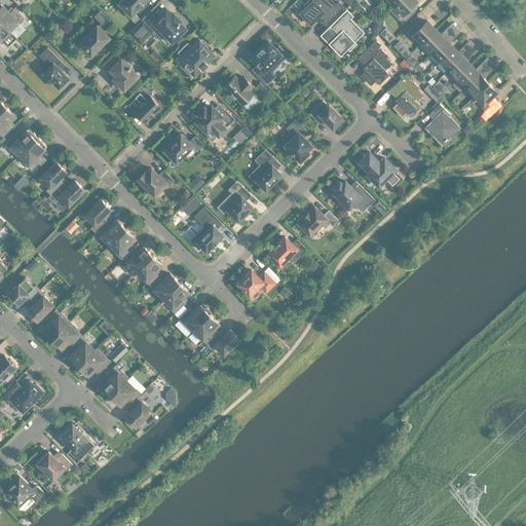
[(121,0),(119,3),(132,15),(139,8),(144,4),(143,3),(146,0),(121,0)]
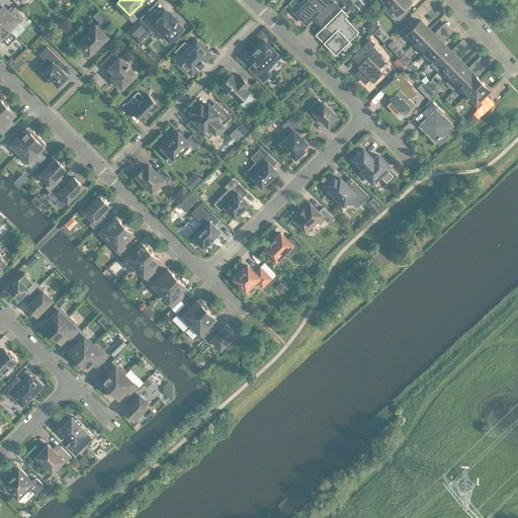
[(329,4),(325,0),(310,0),(311,1),(310,2),(307,0),(304,0),(299,4),(303,6),(295,13),(306,23),(314,16),(317,19),(316,19),(321,24),(339,7),(334,2),(330,6),(328,5),(329,4)]
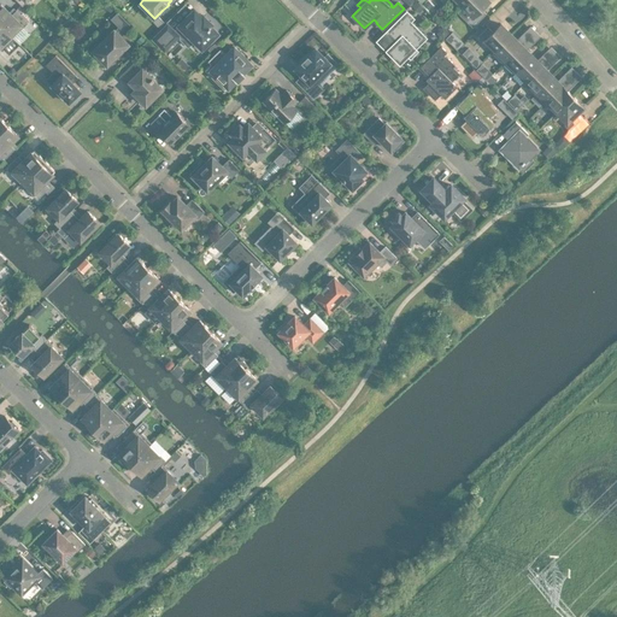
[(428,0),(423,5),(428,11),(433,5),(428,0)]
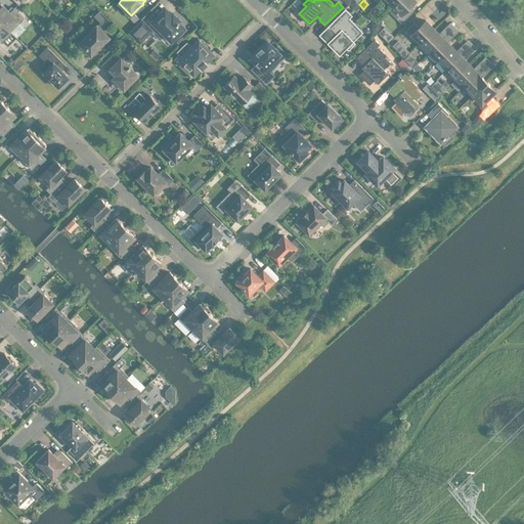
[(413,0),(397,0),(393,5),(401,13),(399,16),(403,20),(412,11),(408,7),(415,1),(413,0)]
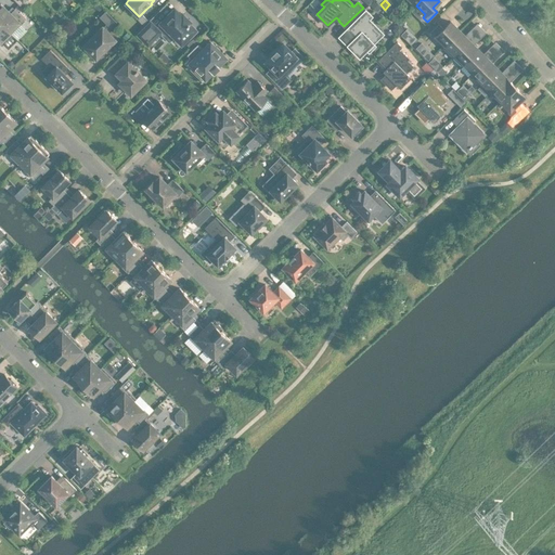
[(374,1),(370,5),(376,12),(381,8),(374,1)]
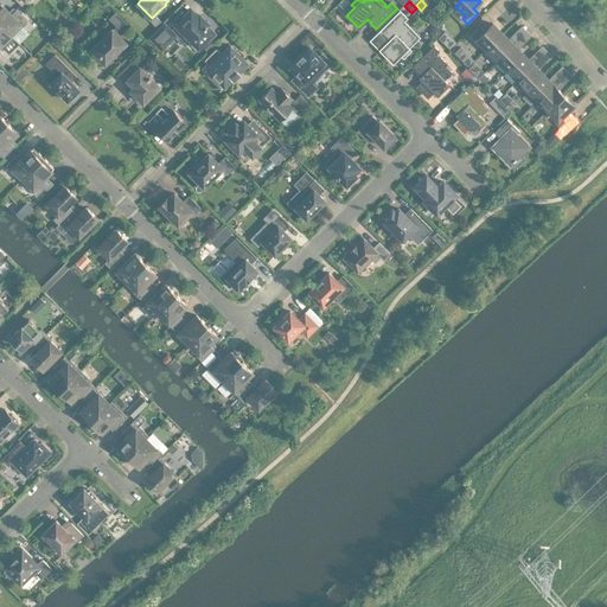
[(0,5),(0,4),(0,24),(12,37),(29,21),(16,10),(11,14),(0,5)]
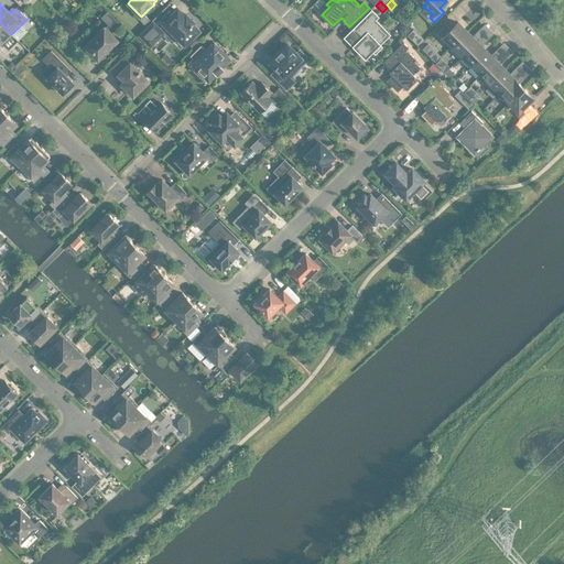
[(140,35),(150,45),(164,32),(166,34),(165,35),(172,43),(177,36),(185,44),(192,38),(193,39),(201,32),(193,24),(192,23),(193,22),(191,20),(190,21),(187,18),(188,17),(186,14),(185,15),(177,9),(163,23),(164,23),(160,29),(153,22),(140,35)]
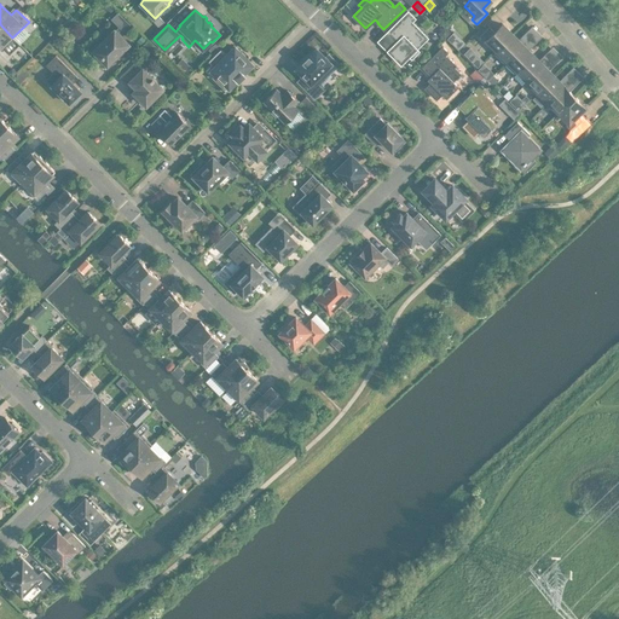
[(408,12),(387,33),(393,39),(394,39),(398,41),(388,51),(401,64),(409,56),(411,58),(418,51),(415,47),(416,46),(417,47),(427,39),(412,24),(411,25),(410,23),(415,18),(408,12)]
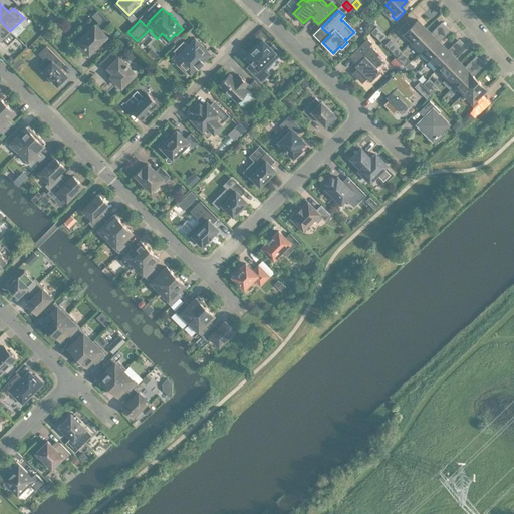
[(102,26),(107,21),(97,11),(92,16),(98,22),(95,25),(78,42),(89,53),(106,36),(98,29),(102,25),(102,26)]
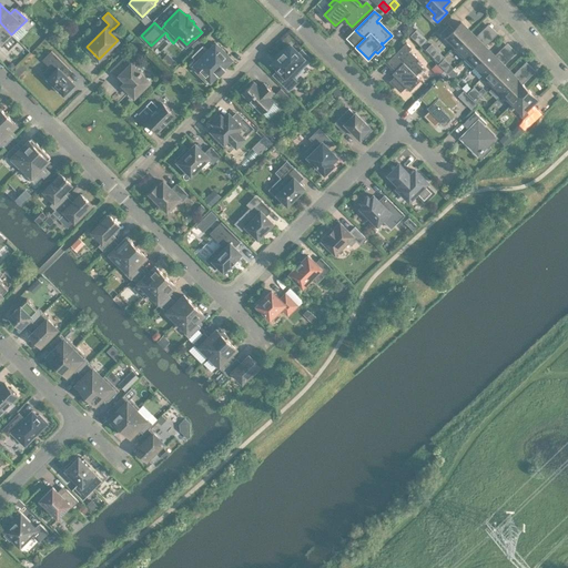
[(145,16),(141,20),(146,27),(152,21),(145,16)]
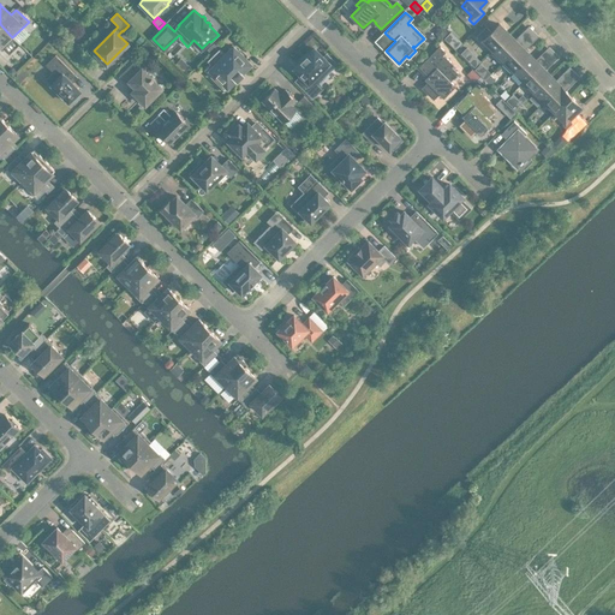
[(0,49),(12,37),(0,24),(0,49)]
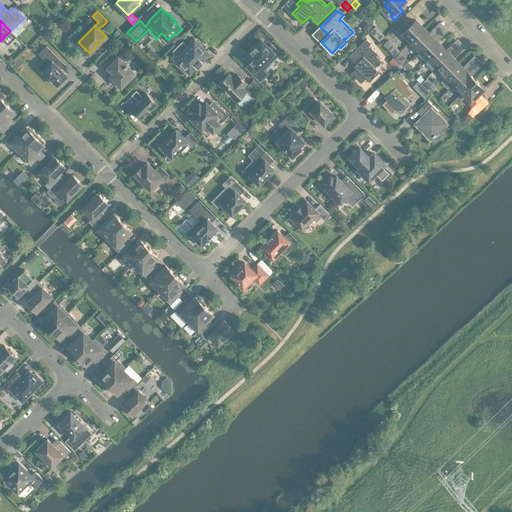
[(403,33),(411,41),(411,42),(424,29),(415,20),(409,27),(404,22),(396,31),(400,36),(403,33)]
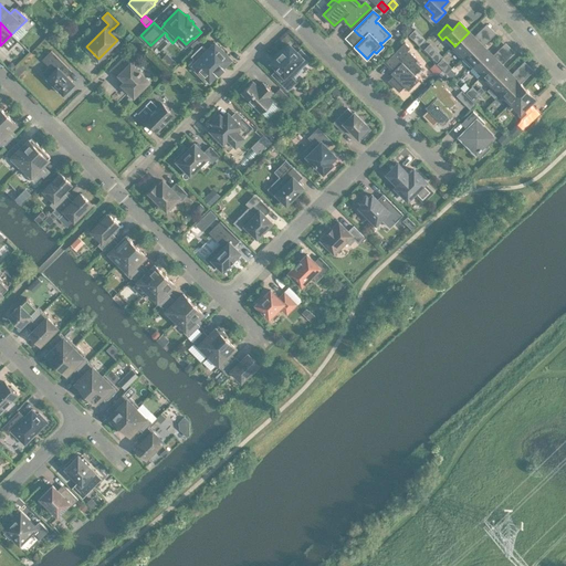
[(451,49),(461,59),(483,37),(480,33),(475,39),(469,32),(454,46),(454,45),(451,49)]
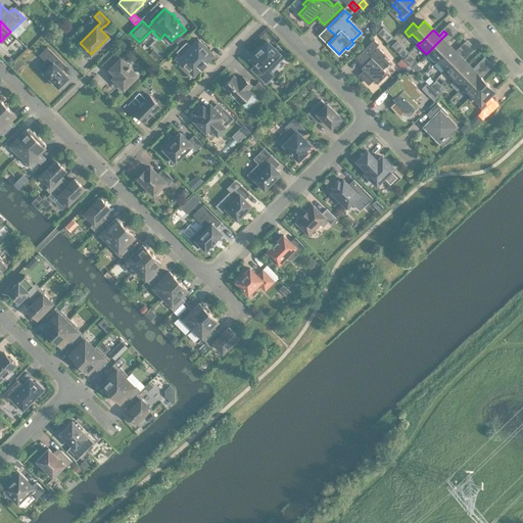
[(390,34),(384,40),(387,42),(392,37),(390,34)]
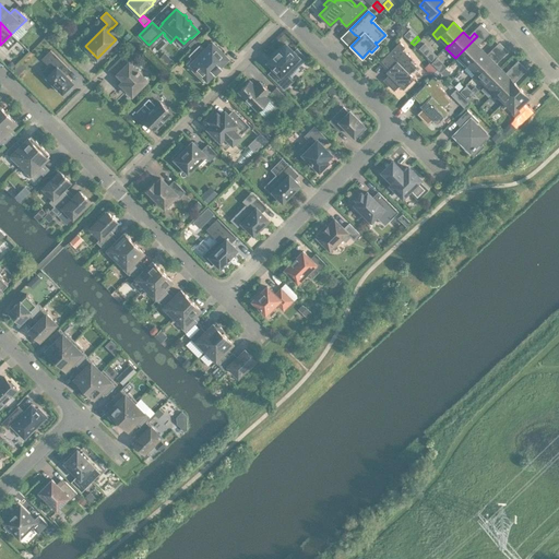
[(465,68),(467,64),(482,50),(475,44),(480,39),(477,36),(455,58),(465,68)]
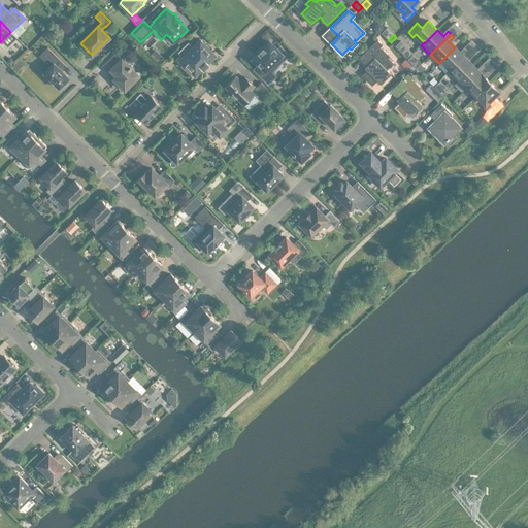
[(132,42),(126,36),(119,43),(125,50),(132,42)]
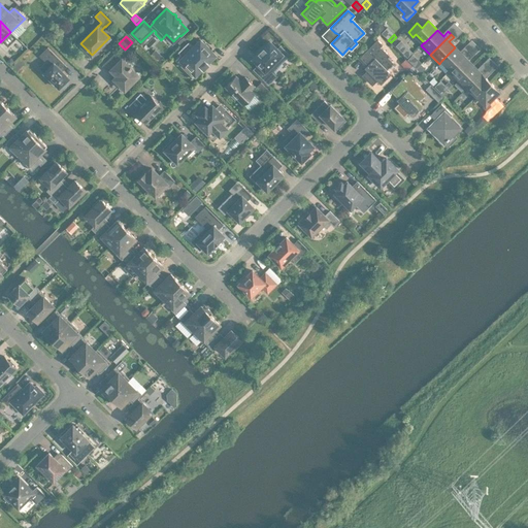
[(188,42),(177,53),(179,55),(174,60),(192,77),(215,55),(200,40),(193,47),(188,42)]
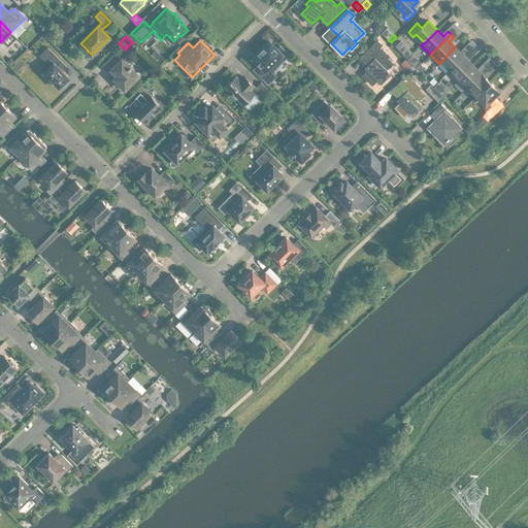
[(377,40),(360,58),(365,63),(365,62),(368,65),(366,67),(369,70),(363,75),(372,85),(377,78),(382,83),(391,74),(387,70),(393,63),(388,58),(390,56),(382,48),(382,50),(380,47),(383,45),(377,40)]
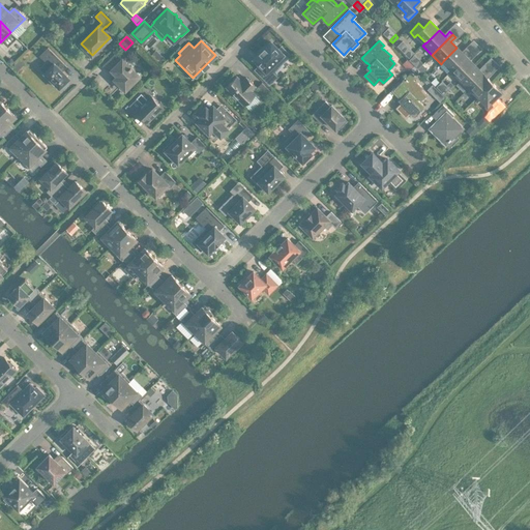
[(257,71),(269,84),(278,76),(270,67),(277,60),(282,64),(290,55),(282,47),(278,50),(271,42),(265,49),(264,48),(260,53),(255,59),(262,66),(257,71)]
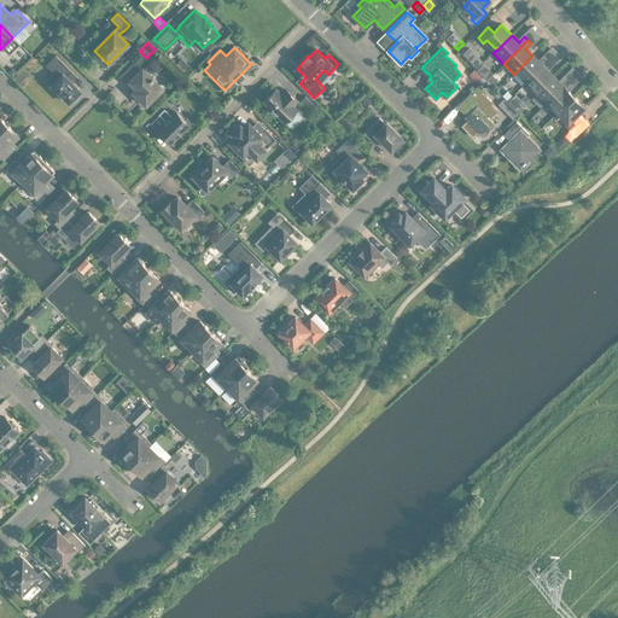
[(76,76),(56,56),(46,65),(58,77),(51,85),(69,103),(81,91),(70,81),(76,76)]
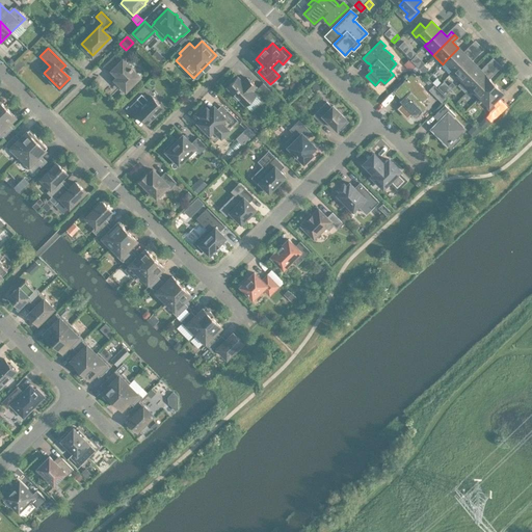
[(410,48),(405,53),(410,58),(416,53),(410,48)]
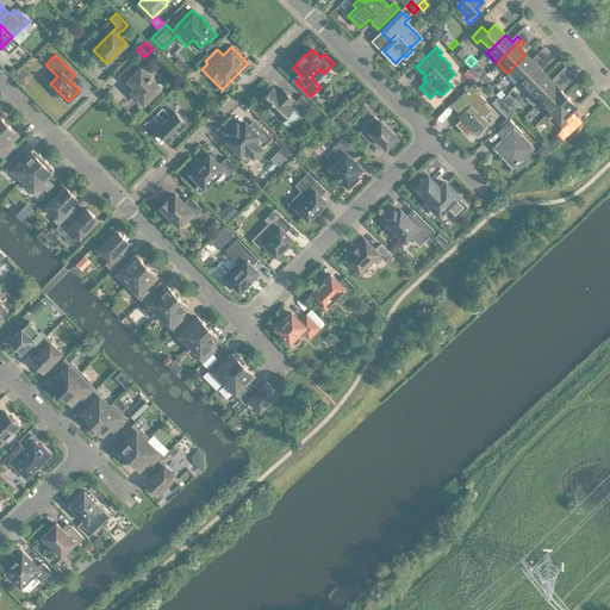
[(510,70),(520,80),(521,80),(541,60),(537,56),(533,62),(526,55),(510,70)]
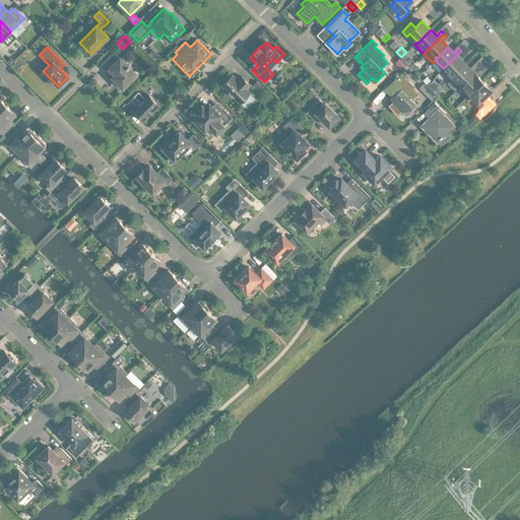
[(117,51),(103,65),(114,76),(113,77),(123,87),(136,74),(129,67),(130,66),(128,65),(127,66),(122,60),(124,58),(117,51)]
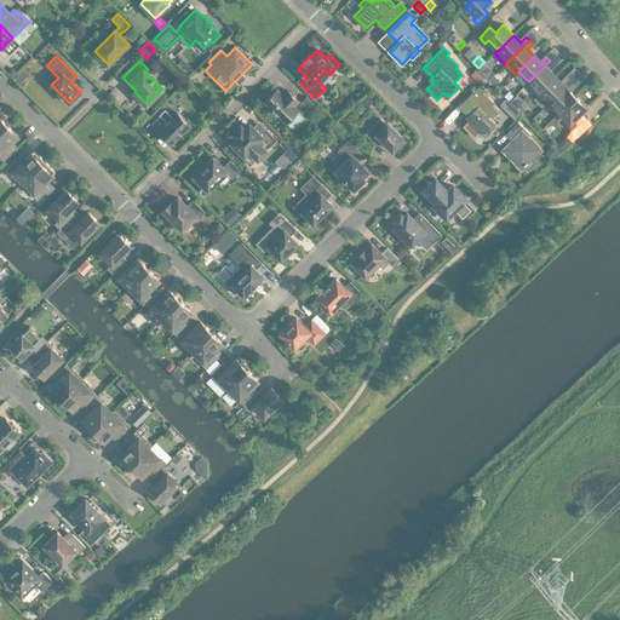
[(537,96),(539,92),(555,76),(547,69),(554,64),(550,61),(529,81),(528,81),(526,85),(537,96)]
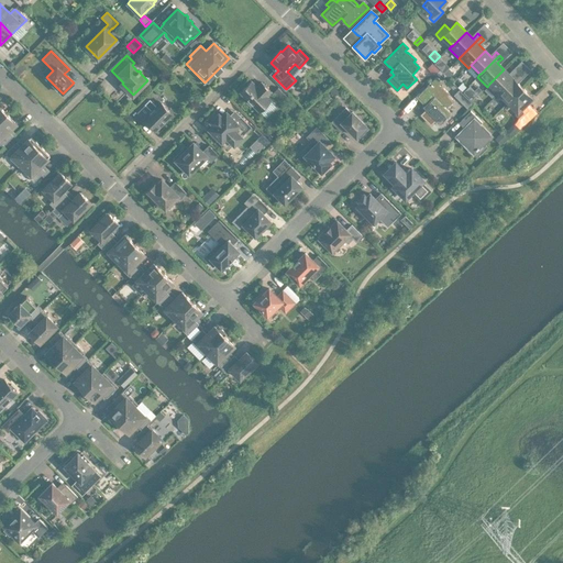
[(11,62),(7,66),(11,70),(15,66),(11,62)]
